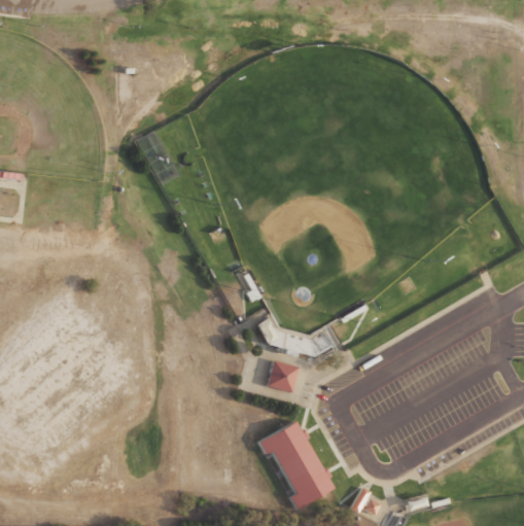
[(23,174),(22,180),(3,178),(4,172),(23,174)]
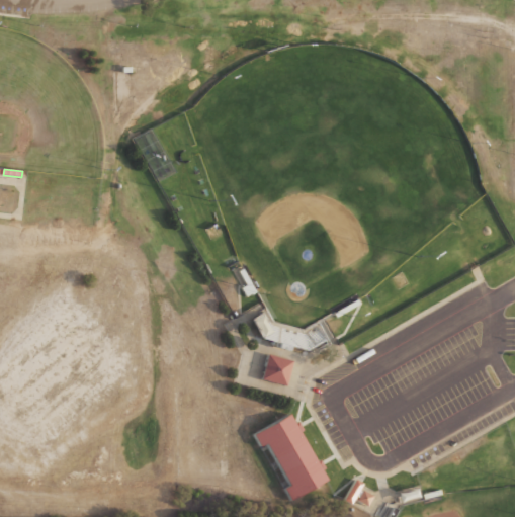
[(262,380),(287,386),(293,361),(269,354),(262,380)]
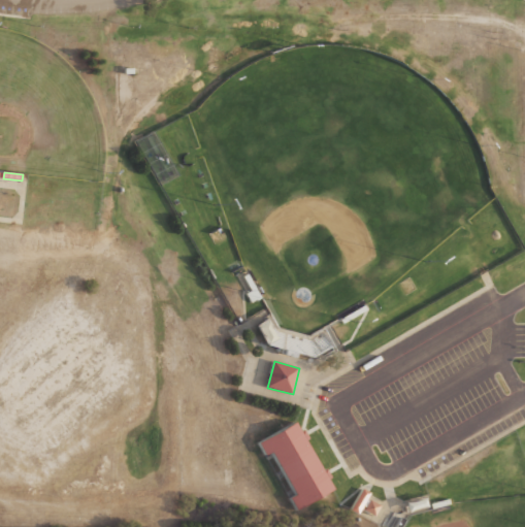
[(260,442),(268,455),(272,453),(297,495),(291,499),(299,512),(336,490),(329,479),(331,478),(328,470),(326,471),(307,440),(310,438),(305,428),(302,430),(297,421),(260,442)]
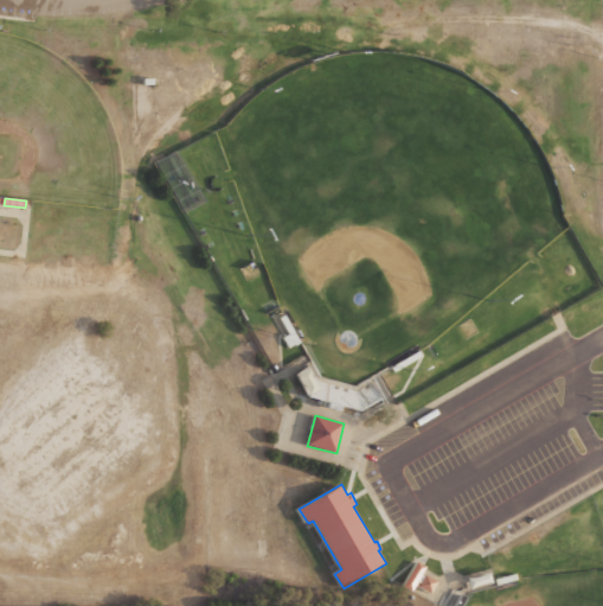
[(418,561),(427,567),(423,573),(438,582),(432,594),(416,586),(414,591),(405,586),(418,561)]
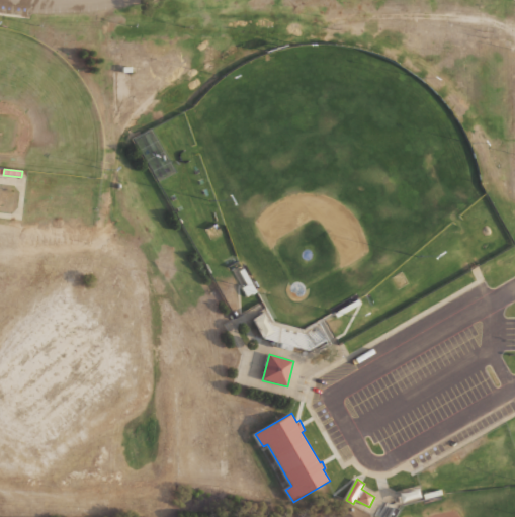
[(425,499),(424,494),(441,489),(443,495),(425,499)]
